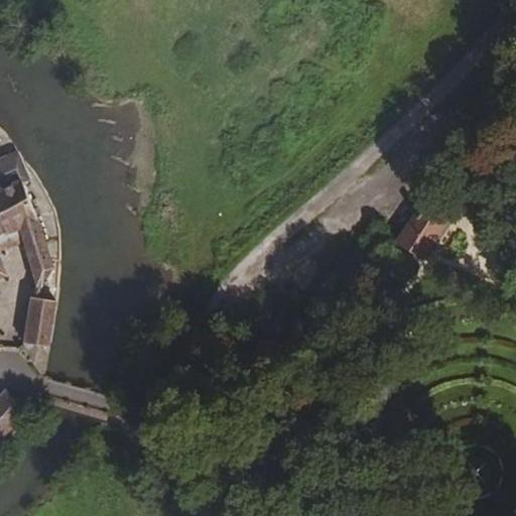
[(0,156),(0,186),(22,178),(27,175),(16,150),(0,156)]
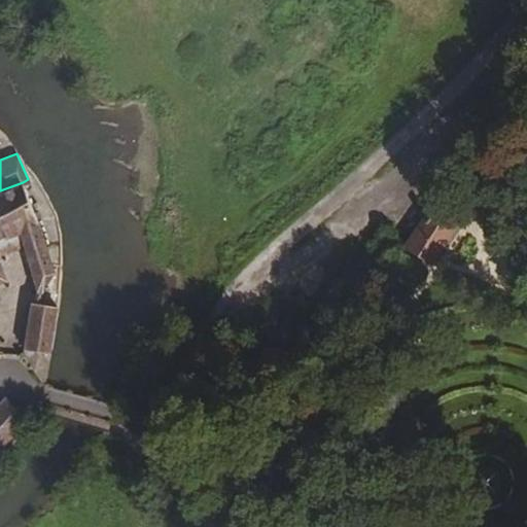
[(47,287),(56,274),(23,182),(0,190),(0,261),(1,261),(0,256),(0,242),(20,236),(34,286),(47,287)]
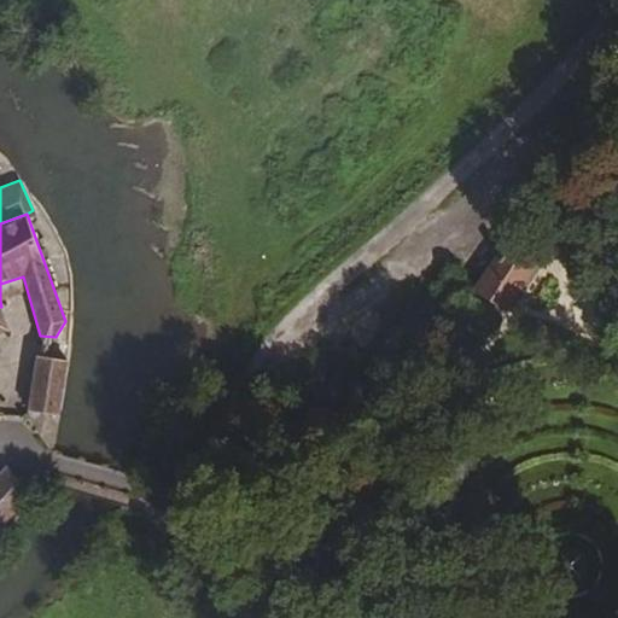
[(511,233),(460,301),(495,326),(544,258),(511,233)]
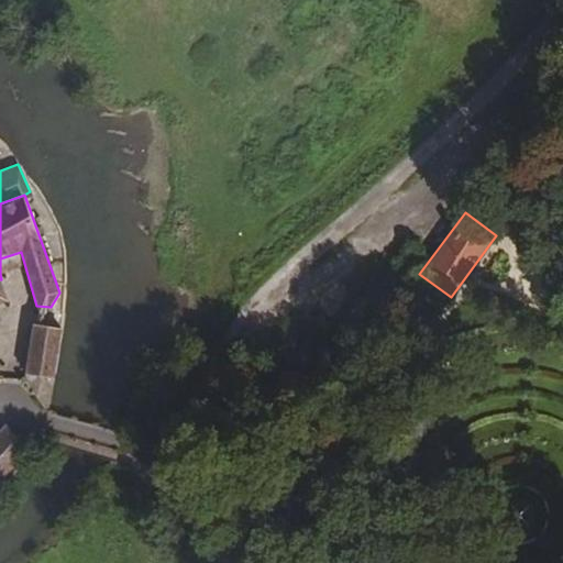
[(1,279),(0,279),(0,305),(9,302),(1,279)]
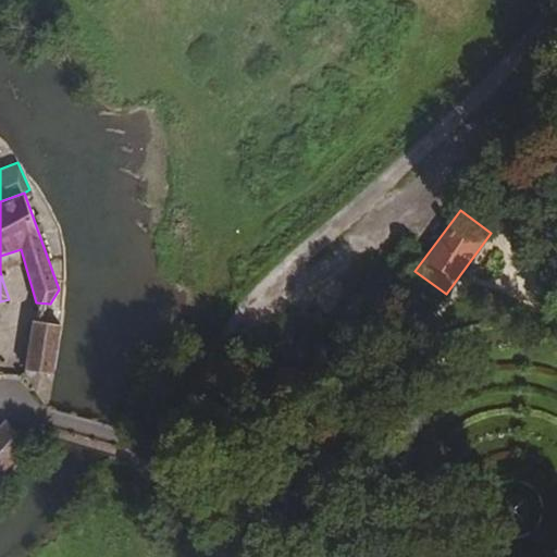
[(56,374),(63,324),(31,321),(25,370),(56,374)]
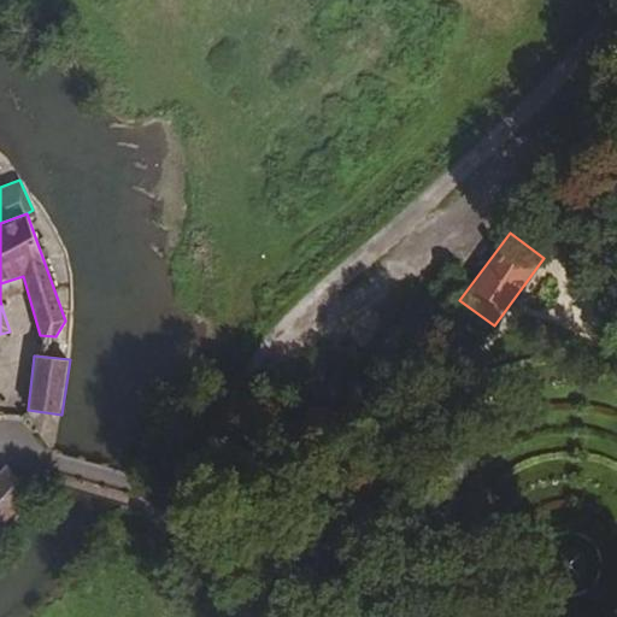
[(62,415),(28,410),(48,446),(54,447),(62,415)]
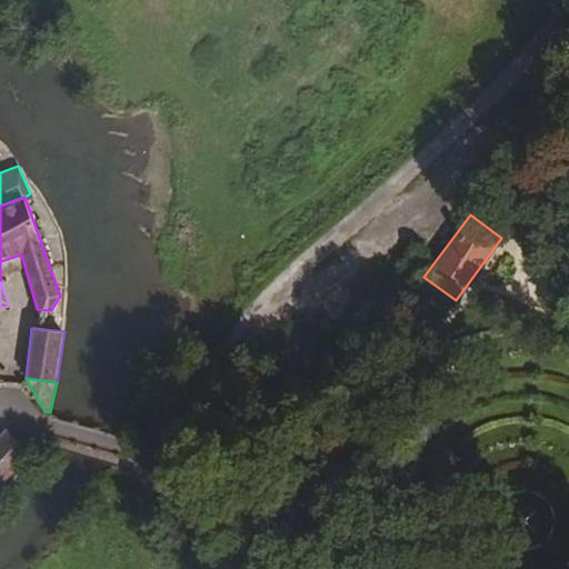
[(0,505),(31,461),(0,438),(0,505)]
